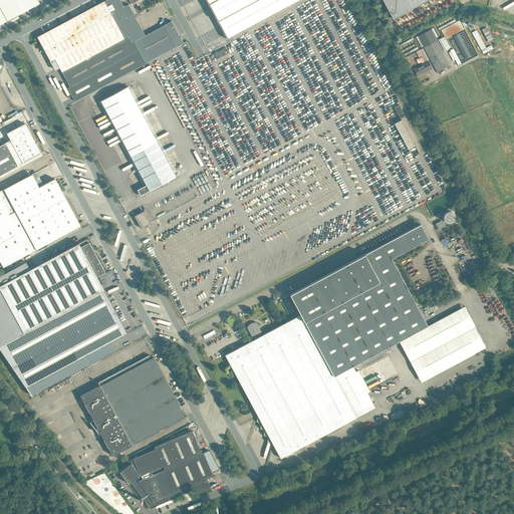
[(0,0),(0,6),(7,20),(40,3),(38,0),(0,0)]
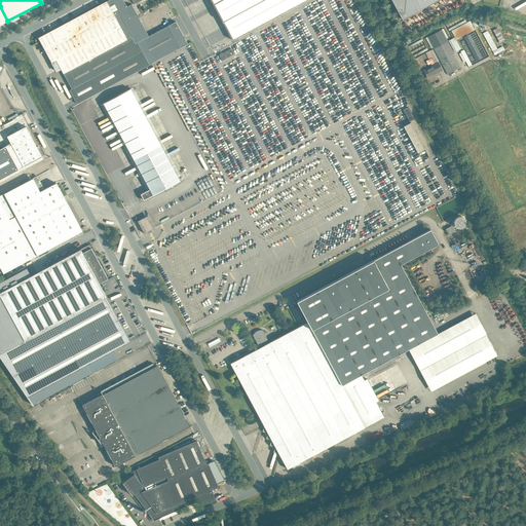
[(64,74),(132,36),(111,0),(109,0),(107,1),(38,38),(51,63),(57,60),(64,74)]
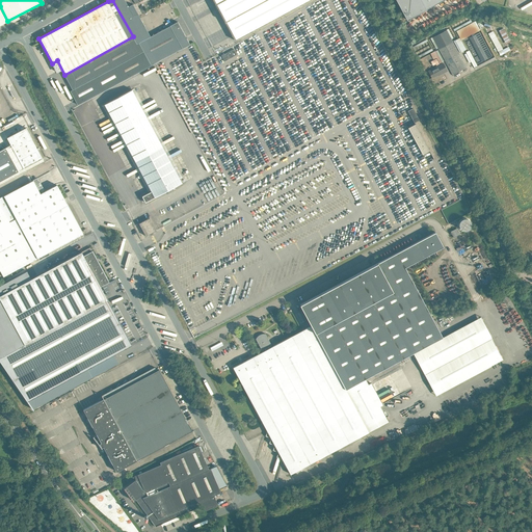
[(151,36),(138,14),(133,4),(129,7),(125,0),(112,0),(133,36),(137,44),(151,36)]
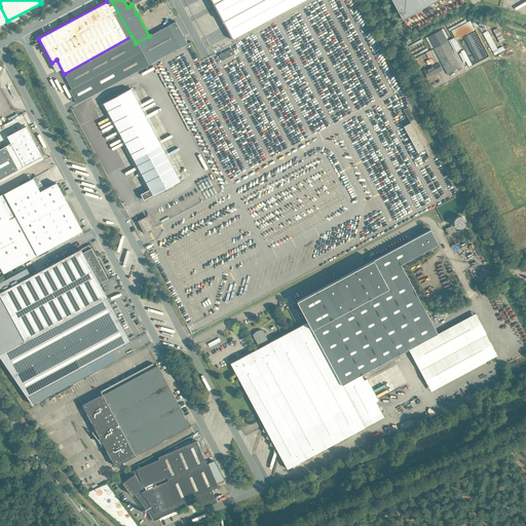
[(306,0),(211,0),(232,40),(306,0)]
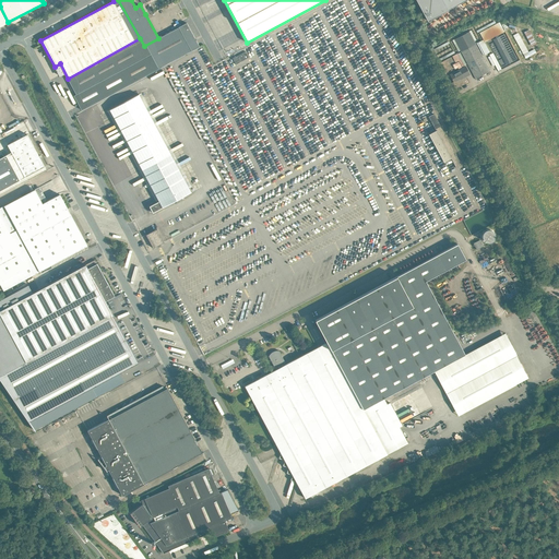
[(416,0),(427,21),(448,10),(465,0),(416,0)]
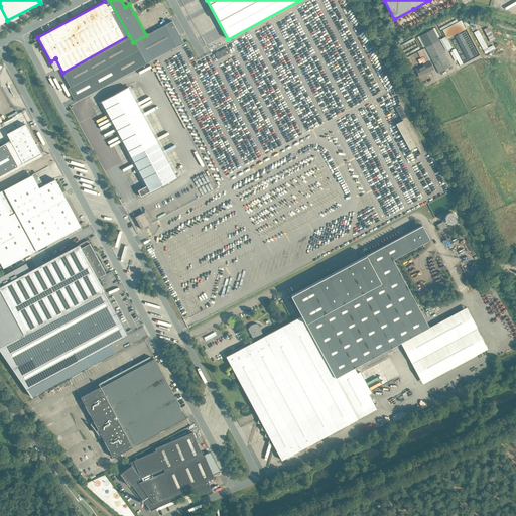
[(184,43),(172,21),(164,25),(165,25),(176,46),(176,47),(184,43)]
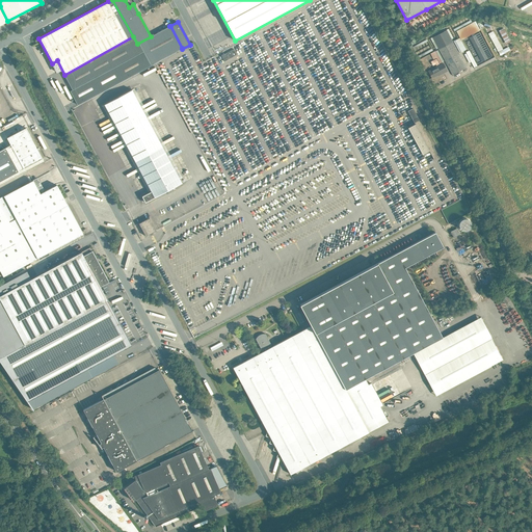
[(531,42),(464,23),(422,48),(421,48),(420,49),(420,50),(419,50),(419,51),(418,52),(418,53),(418,54),(418,55),(418,56),(418,57),(418,58),(419,59),(469,145),(469,147),(470,148),(471,149),(471,150),(472,150),(473,151),(474,152),(475,152),(476,152),(477,153),(501,159),(502,159),(503,159),(504,159),(505,158),(505,157),(506,157),(506,156),(509,147),(531,153),(531,42)]
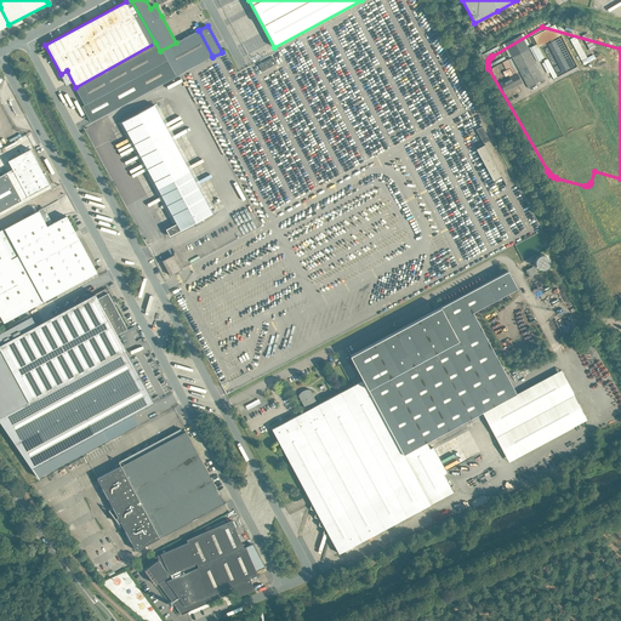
[(212,56),(199,30),(176,43),(160,51),(165,61),(174,78),(212,56)]
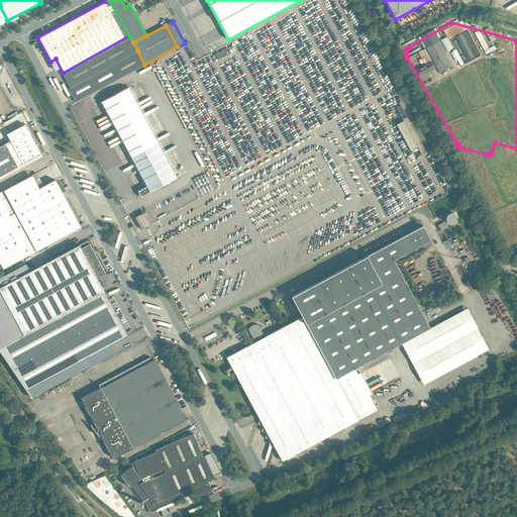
[(137,50),(133,42),(129,35),(63,73),(71,87),(137,50)]
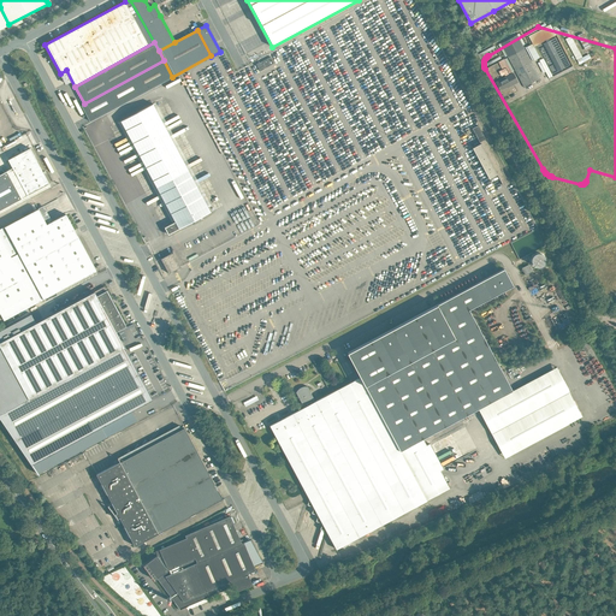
[(256,64),(260,71),(274,63),(271,57),(256,64)]
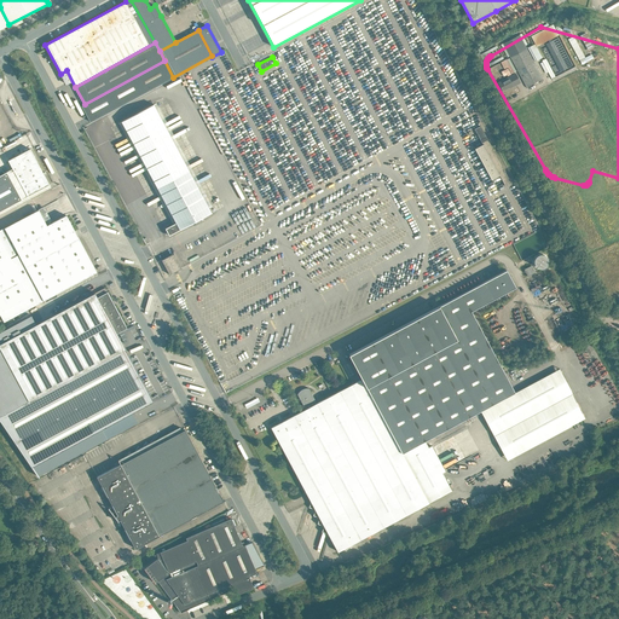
[(91,122),(173,77),(165,61),(85,104),(81,106),(91,122)]
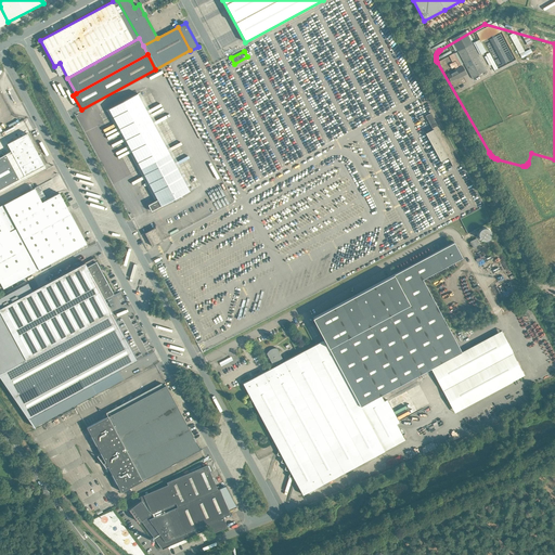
[(138,93),(114,106),(110,108),(141,168),(169,153),(138,93)]
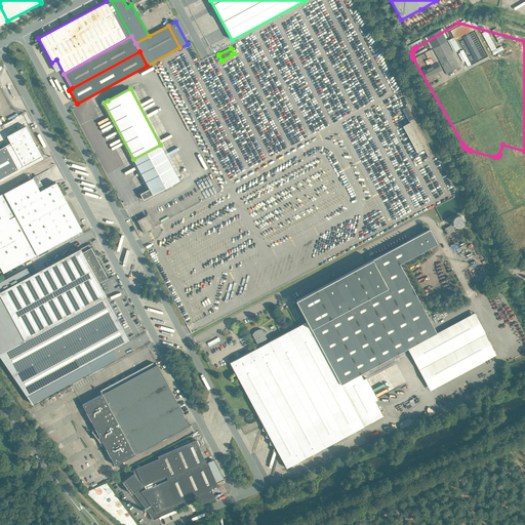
[(434,155),(407,107),(402,110),(409,122),(408,122),(408,123),(403,126),(417,153),(423,149),(429,158),(434,155)]
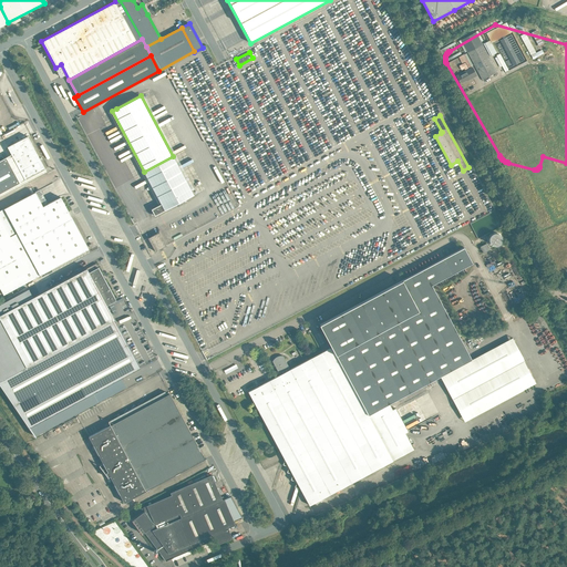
[(28,136),(23,138),(8,147),(12,154),(26,179),(45,169),(28,136)]
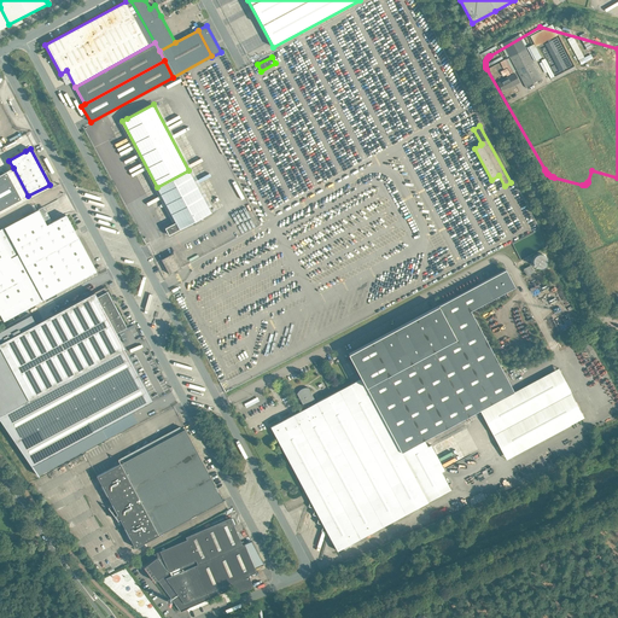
[(0,210),(28,196),(13,168),(0,175),(0,210)]
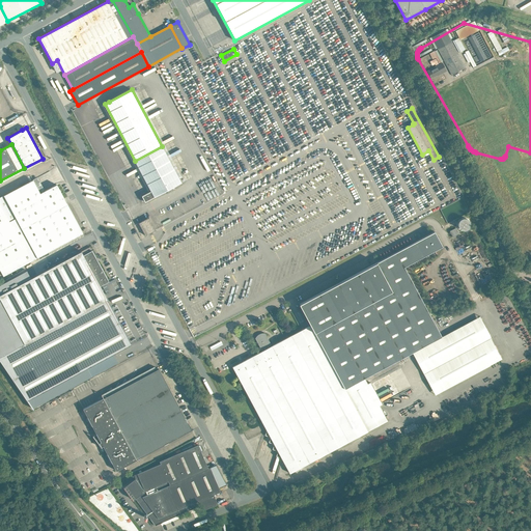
[(182,183),(162,146),(135,161),(151,191),(155,197),(182,183)]
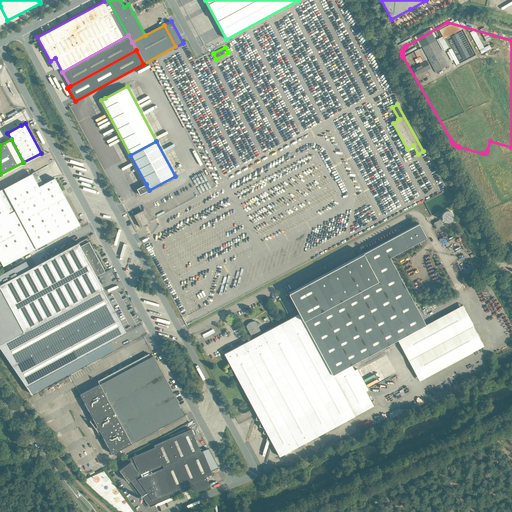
[(80,225),(66,200),(55,178),(39,186),(32,173),(0,190),(0,196),(10,215),(16,211),(36,249),(80,225)]
